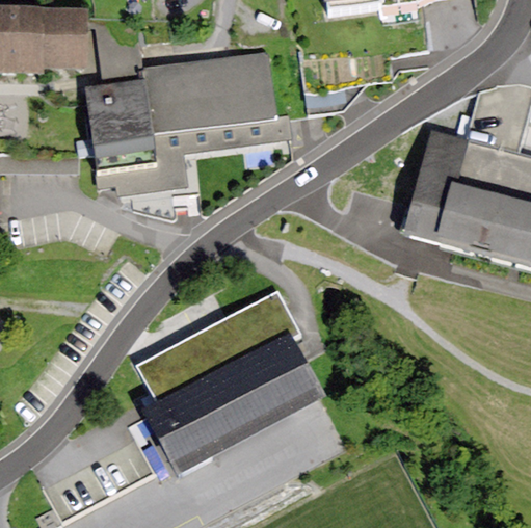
[(322,0),(323,8),(392,0),(322,0)]
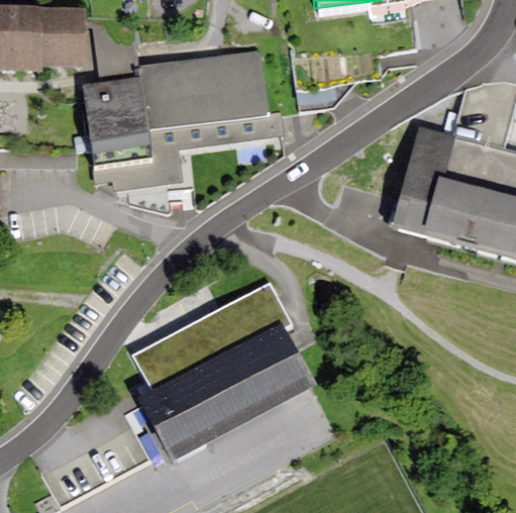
[(0,74),(41,75),(42,66),(84,66),(83,7),(0,6),(0,74)]
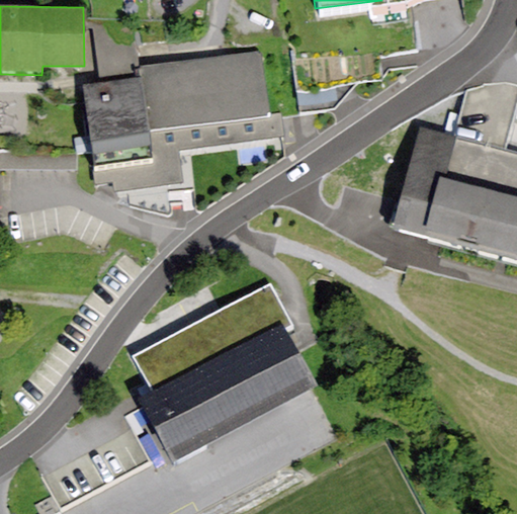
[(146,79),(84,87),(94,161),(157,153),(154,130),(272,113),(263,50),(144,66),(146,79)]
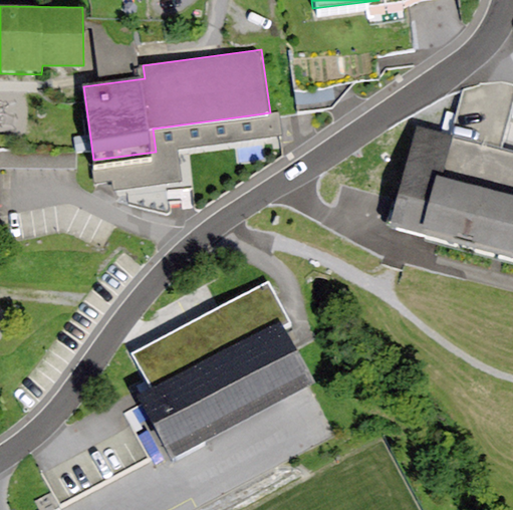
[(449,132),(416,123),(391,225),(512,255),(512,161),(491,156),(509,85),(480,78),(460,86),(449,132)]
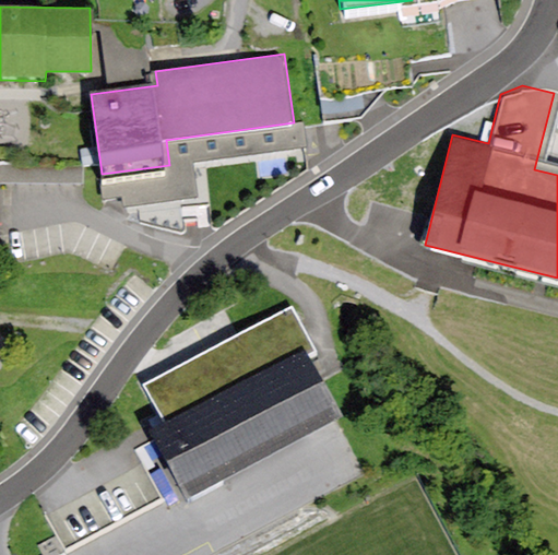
[(293,303),(141,385),(165,428),(146,438),(185,508),(341,424),(306,358),(318,351),(293,303)]
